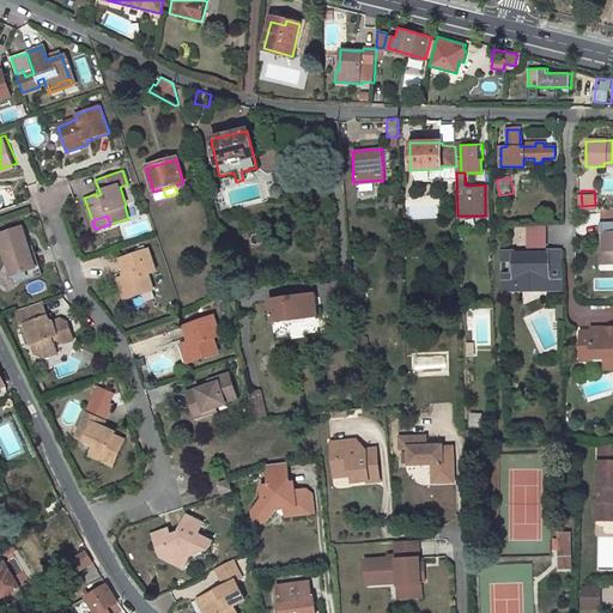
[(528,222),(527,254),(527,259),(535,259),(535,250),(545,250),(545,222),(528,222)]
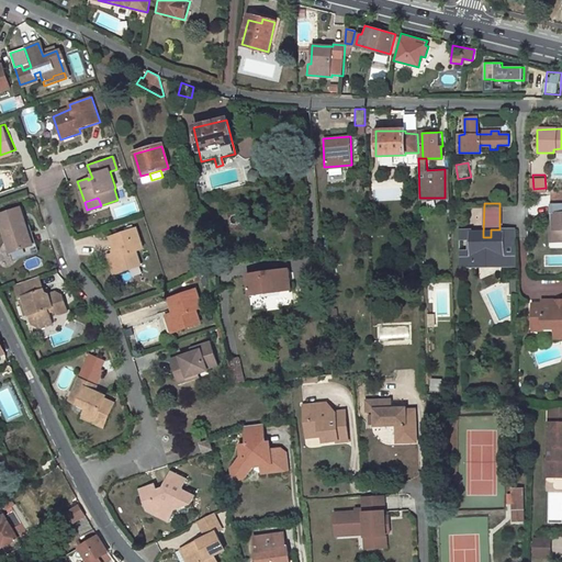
[(561,205),(547,205),(548,217),(551,217),(551,233),(548,232),(548,245),(561,244),(561,205)]
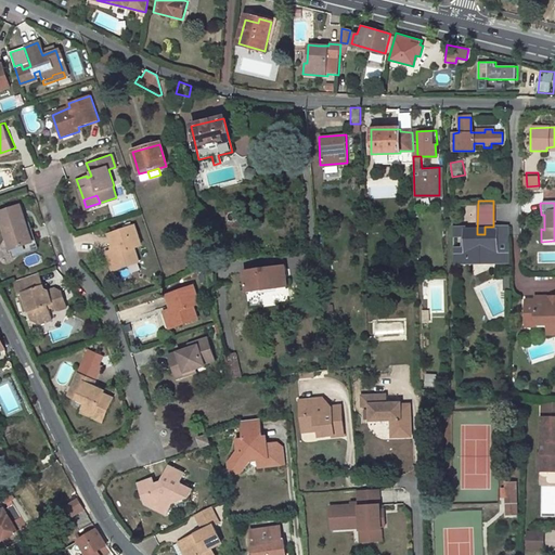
[(0,213),(0,228),(9,253),(27,246),(21,229),(26,227),(18,206),(0,213)]
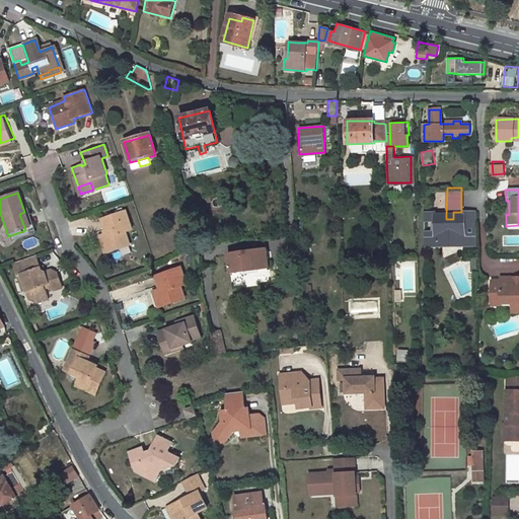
[(463,209),(463,212),(463,219),(475,219),(475,209),(463,209)]
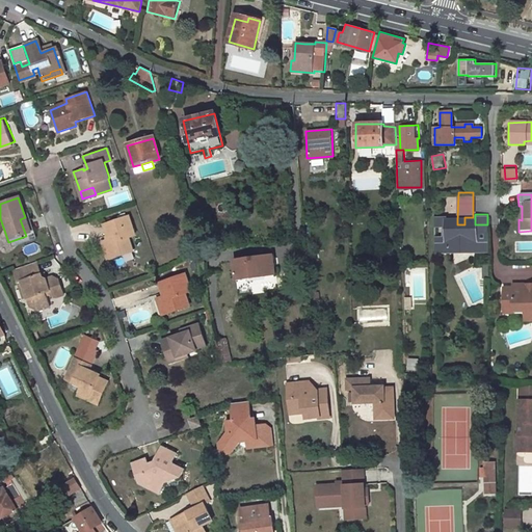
[(33,234),(27,216),(25,217),(20,219),(26,236),(33,234)]
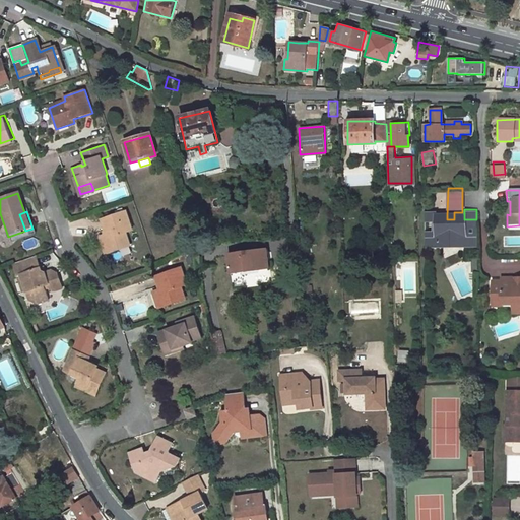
[(126,212),(102,220),(107,236),(101,238),(103,246),(108,245),(111,253),(130,247),(125,234),(132,231),(126,212)]
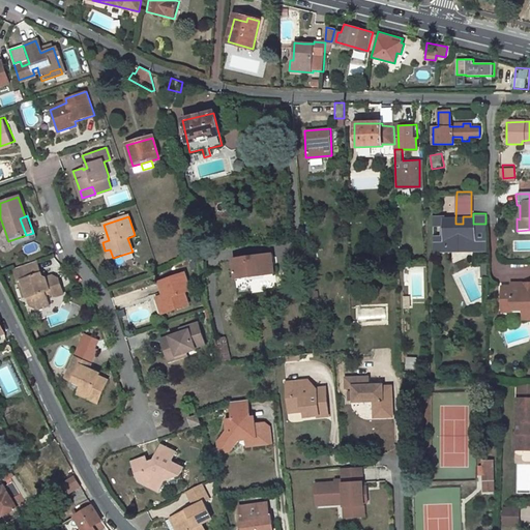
[(471,216),(463,216),(463,224),(455,224),(455,219),(445,219),(445,216),(432,216),(433,225),(441,225),(441,236),(433,236),(433,247),(445,246),(448,249),(464,240),(468,248),(473,246),(486,245),(486,224),(473,224),(473,216),(471,216)]
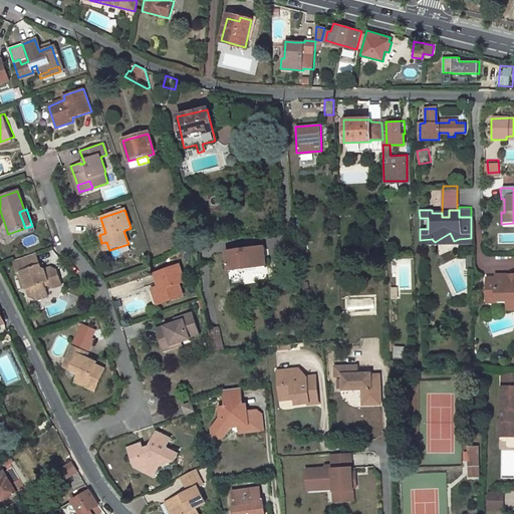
[(428,229),(428,218),(420,218),(420,229),(428,229)]
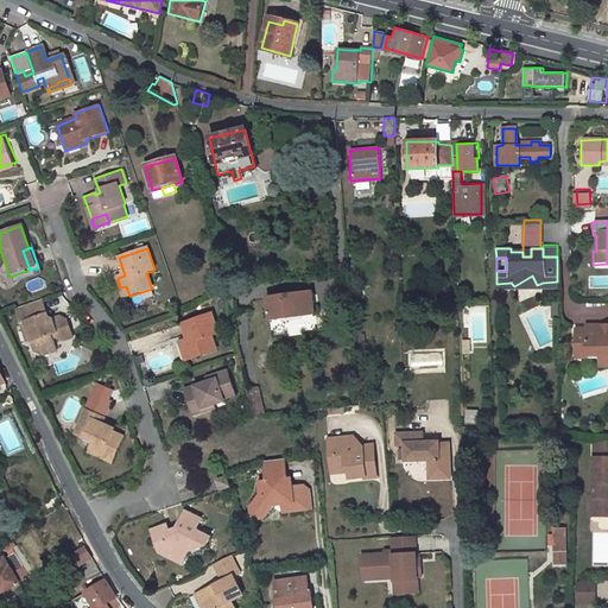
[(496,290),(557,287),(557,282),(543,283),(537,285),(532,276),(514,286),(511,283),(496,284),(496,290)]
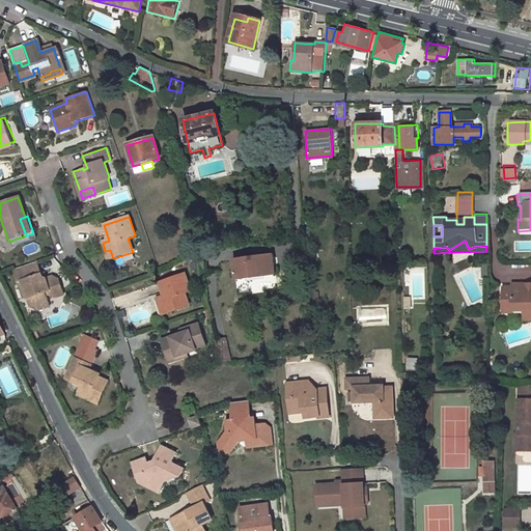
[(272,254),(232,260),(234,280),(275,274),(272,254)]
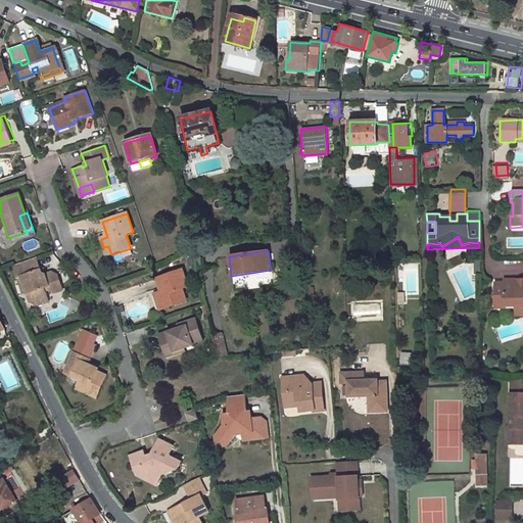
[(27,286),(32,303),(40,307),(54,301),(50,292),(54,291),(59,293),(64,291),(59,276),(53,275),(47,277),(46,277),(42,274),(40,270),(35,255),(31,257),(12,264),(19,283),(27,286)]
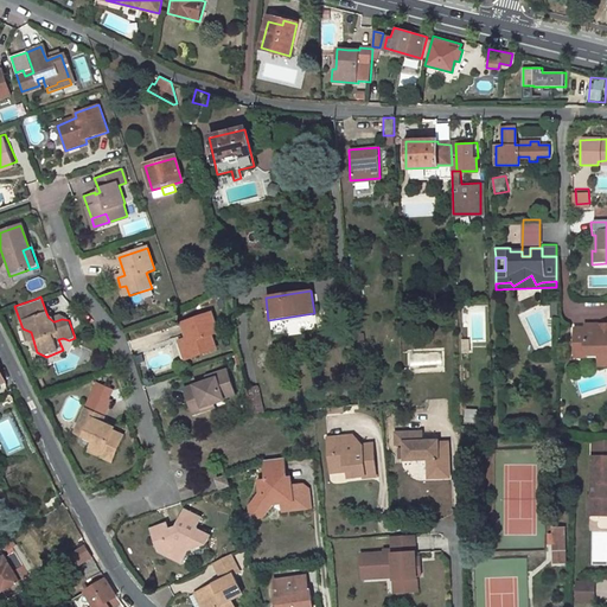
[(215,336),(210,317),(180,324),(184,339),(177,342),(179,352),(185,350),(187,359),(211,352),(208,337),(215,336)]
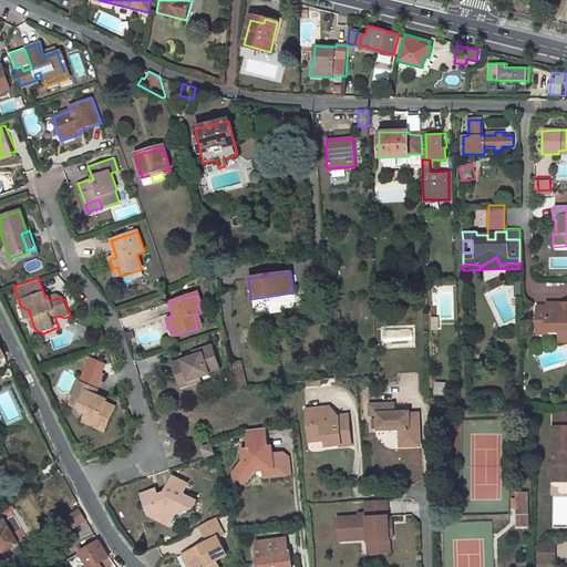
[(557,307),(546,307),(536,307),(535,331),(562,331),(562,333),(563,334),(563,336),(563,338),(564,339),(565,340),(566,341),(566,303),(557,303),(557,307)]
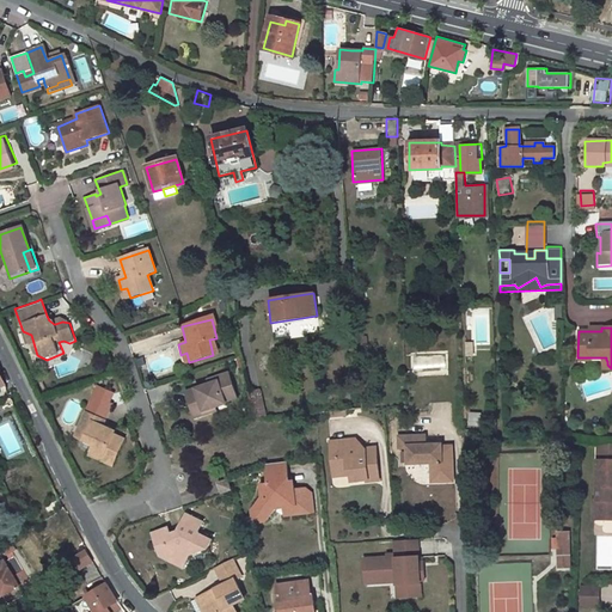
[(606,357),(577,357),(577,361),(601,362),(601,369),(611,369),(611,368),(610,367),(609,366),(607,365),(607,362),(607,361),(606,360),(606,357)]
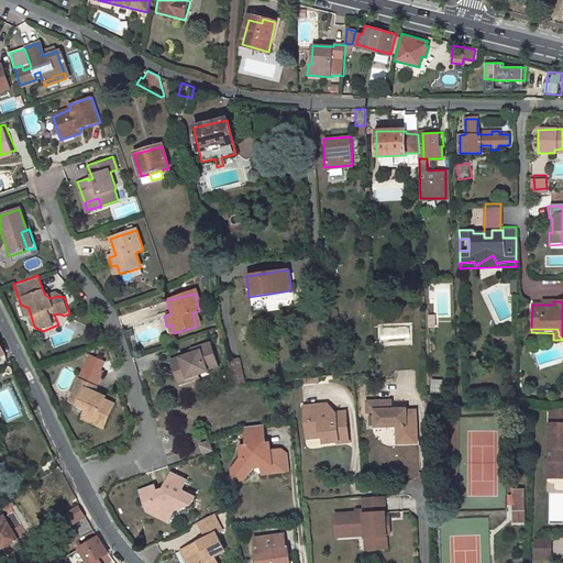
[(194,354),(170,360),(174,375),(183,373),(184,378),(195,376),(206,373),(205,371),(218,367),(211,344),(198,348),(200,353),(194,354)]
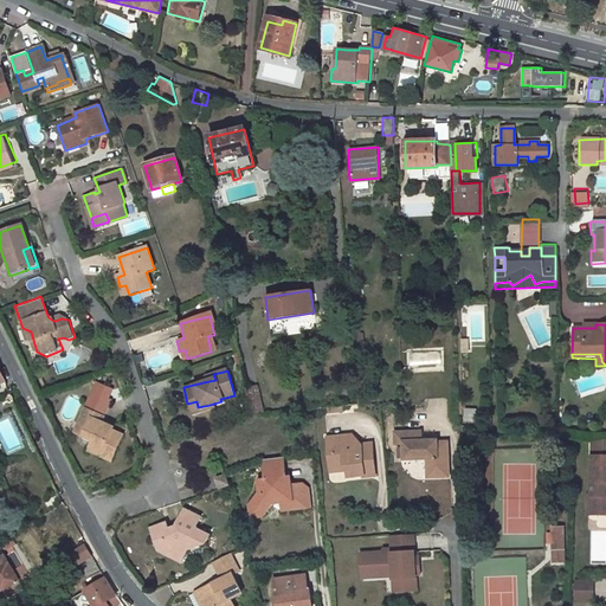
[(96,444),(109,447),(109,445),(122,449),(128,429),(116,425),(117,421),(105,418),(111,395),(92,389),(84,416),(88,432),(98,436),(96,444)]
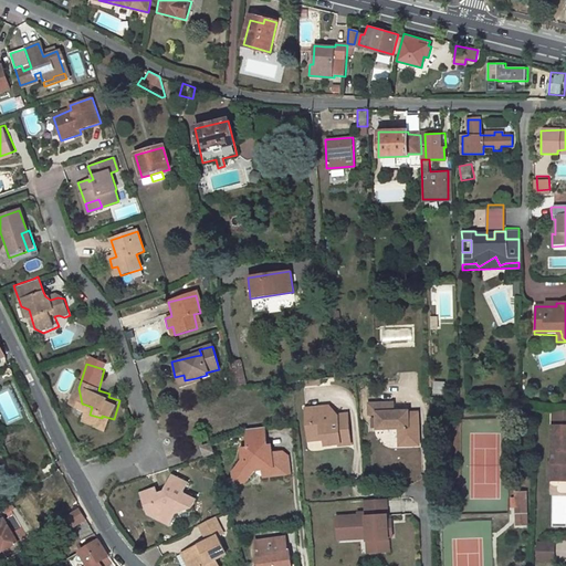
[(178,388),(197,384),(196,378),(185,380),(184,375),(175,377),(178,388)]
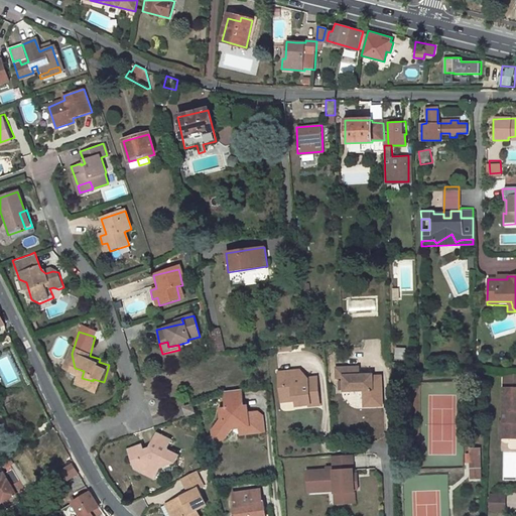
[(396,347),(396,359),(407,359),(408,347),(396,347)]
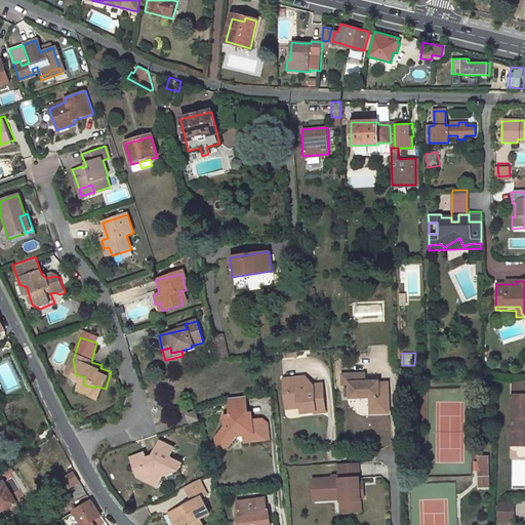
[(378,377),(367,377),(366,370),(342,371),(344,381),(350,381),(351,395),(369,394),(370,412),(389,411),(388,387),(378,387),(378,377)]
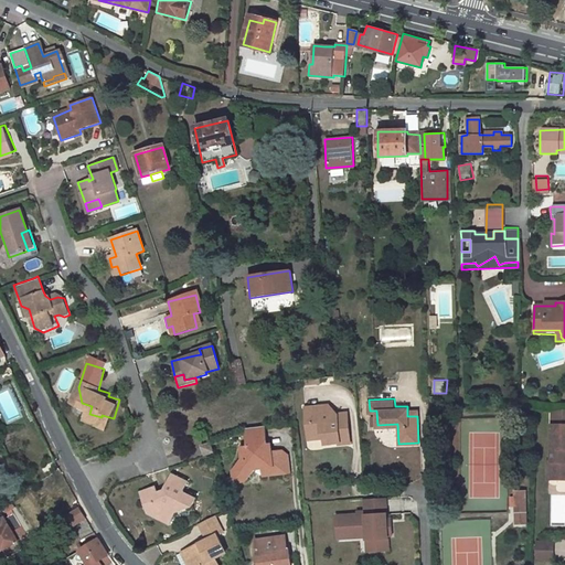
[(321,439),(330,439),(330,446),(339,445),(339,447),(349,446),(345,415),(338,415),(336,418),(330,419),(329,406),(307,407),(309,440),(321,439)]
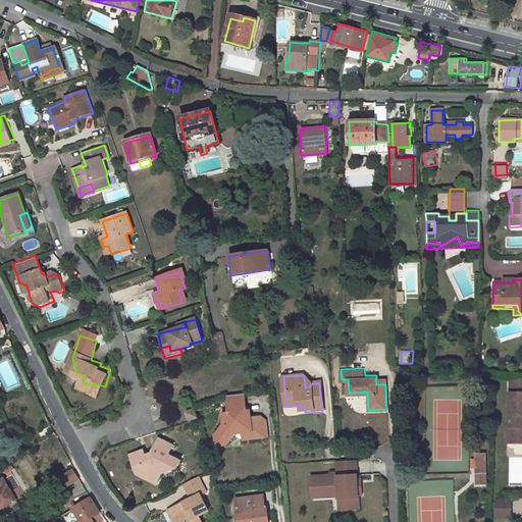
[(385,384),(385,375),(376,375),(376,384),(385,384)]
